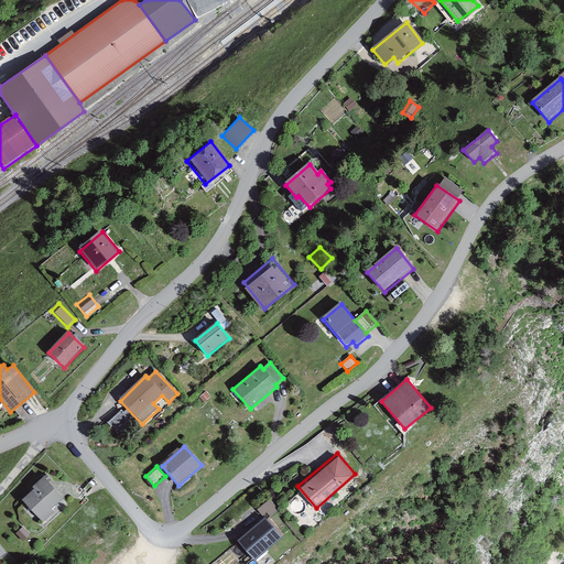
[(34,485),(22,497),(43,519),(53,509),(51,506),(64,494),(44,473),(32,483),(34,485)]
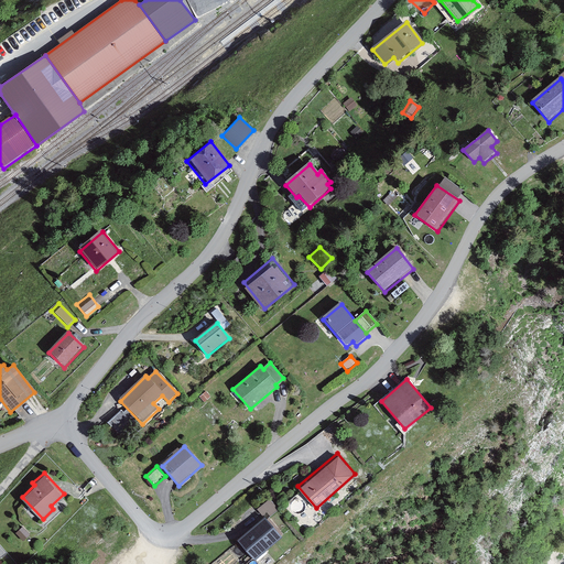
[(274,497),(264,506),(273,517),(284,508),(274,497)]
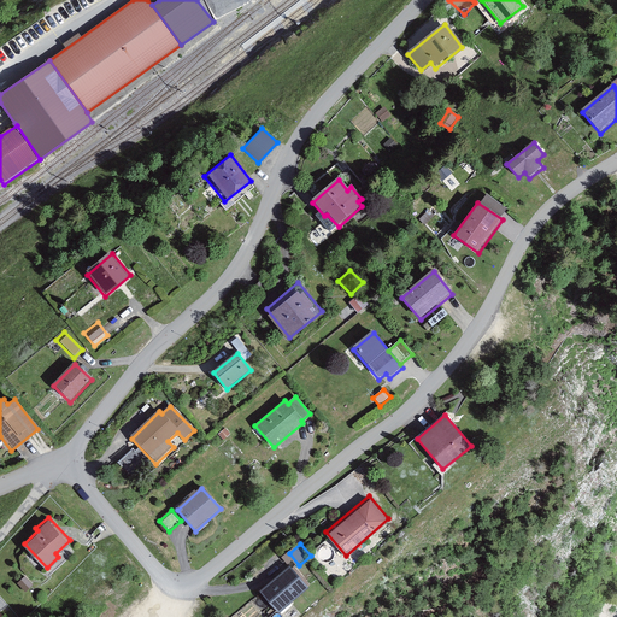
[(278,610),(307,587),(289,564),(260,587),(278,610)]
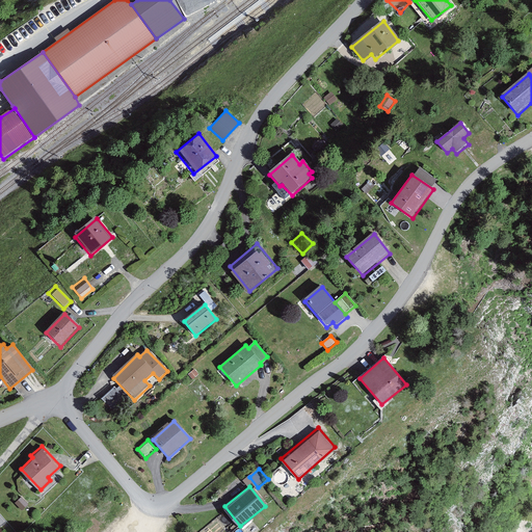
All buildings are outlined.
